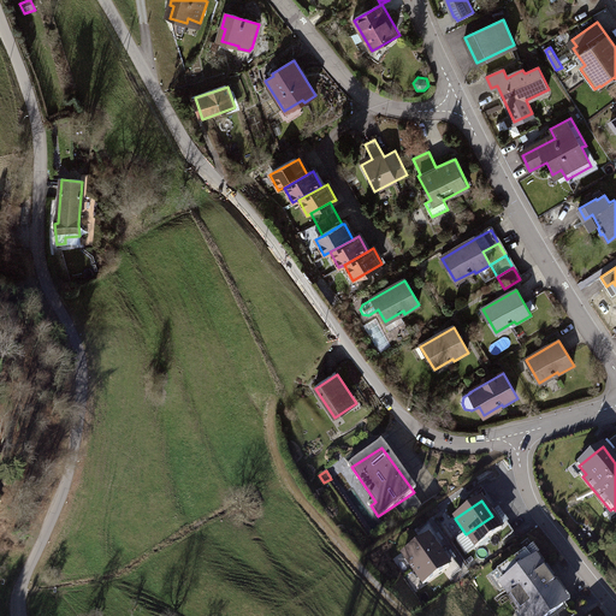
[(492,516),(466,534),(477,550),(503,532),(492,516)]
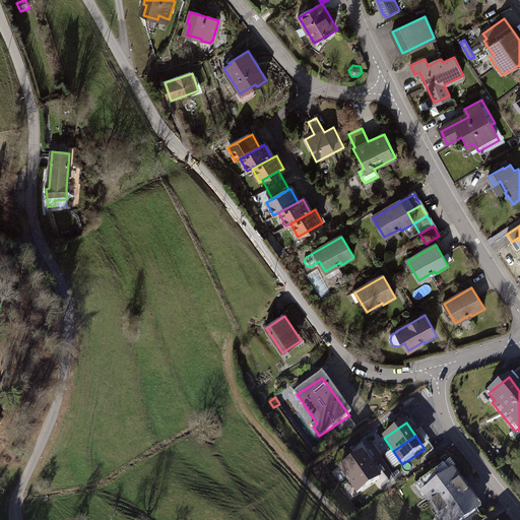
[(362,453),(339,468),(348,481),(371,466),(362,453)]
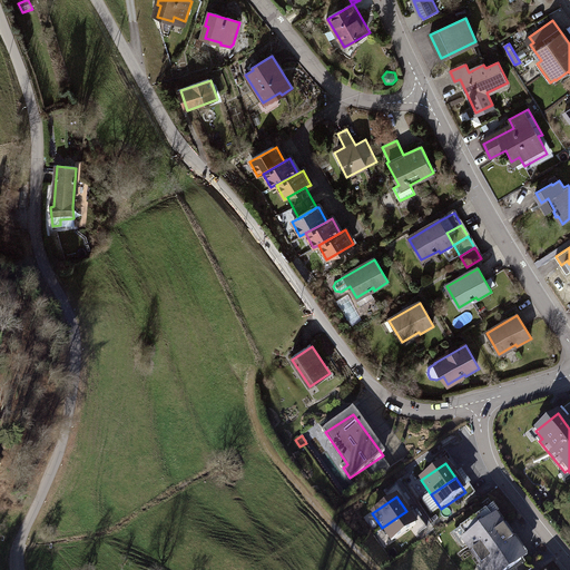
[(492,520),(485,510),(460,528),(467,538),(464,539),(485,569),(511,569),(523,561),(519,554),(521,552),(512,540),(514,538),(508,529),(507,529),(503,524),(500,527),(494,518),(492,520)]
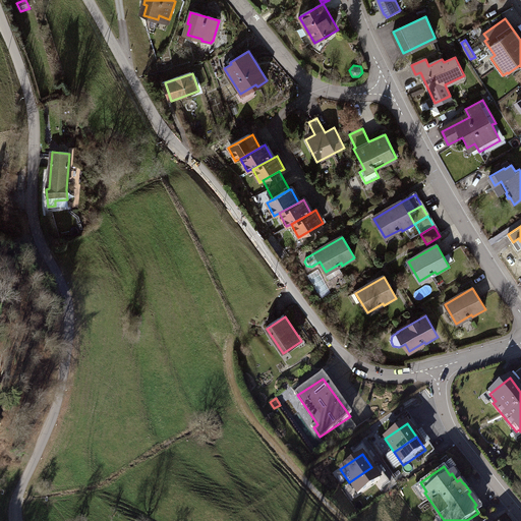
[(371,467),(349,482),(358,496),(381,480),(371,467)]
